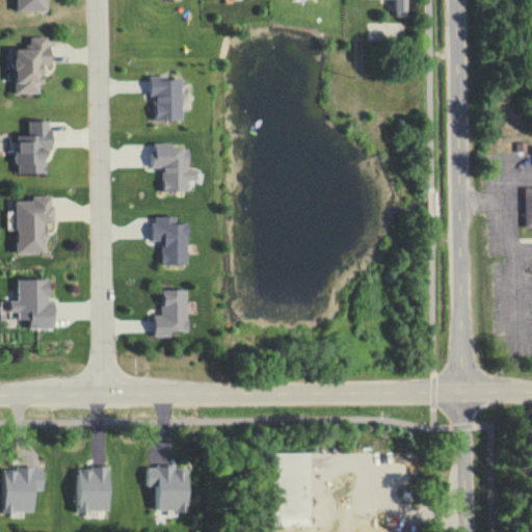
[(15,0),(16,11),(49,10),(48,0),(15,0)]
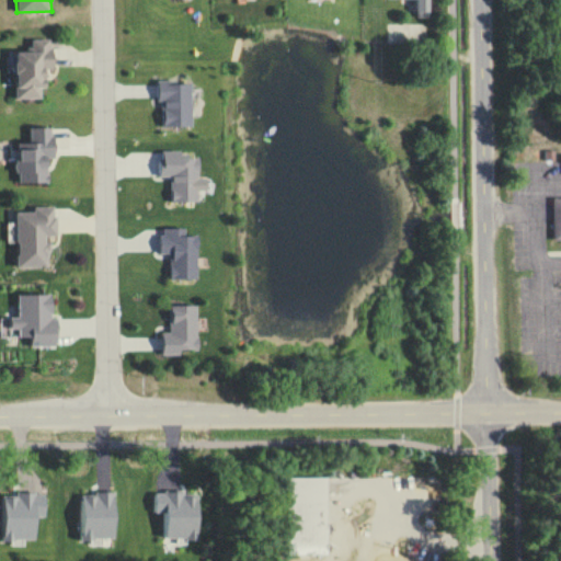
[(416,0),(416,18),(431,18),(431,0),(416,0)]
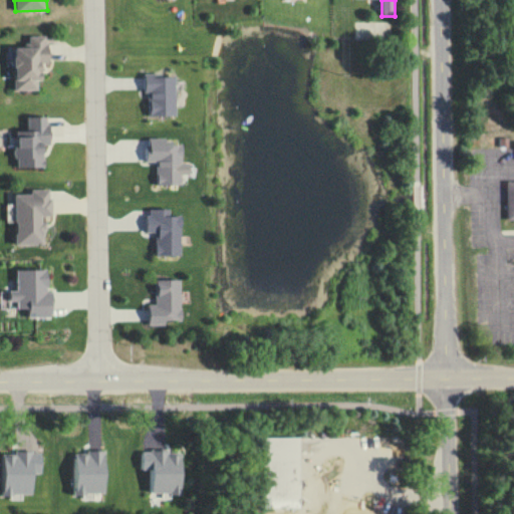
[(38,91),(38,80),(43,80),(43,63),(48,63),(48,36),(29,36),(29,46),(16,46),(15,90),(38,91)]
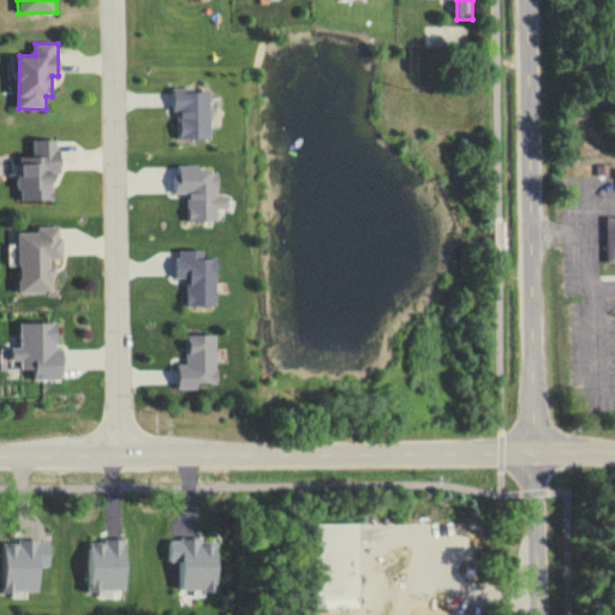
[(178,138),(210,138),(210,89),(171,90),(171,111),(177,111),(178,138)]
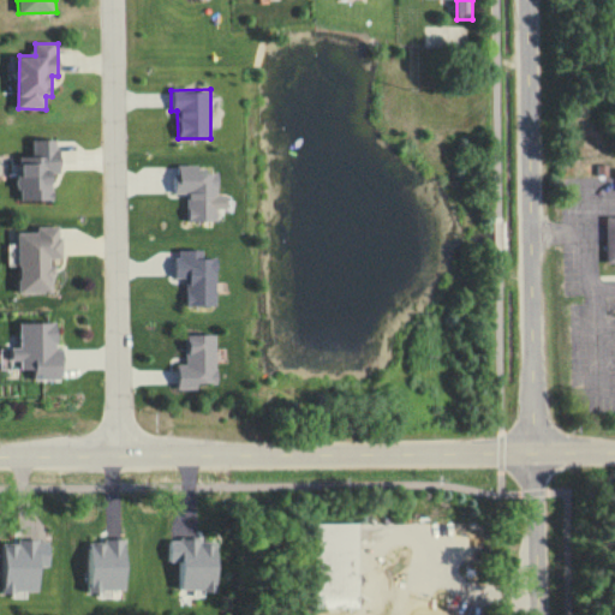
[(19,201),(53,201),(52,172),(60,172),(59,139),(33,141),(34,156),(18,157),(19,201)]
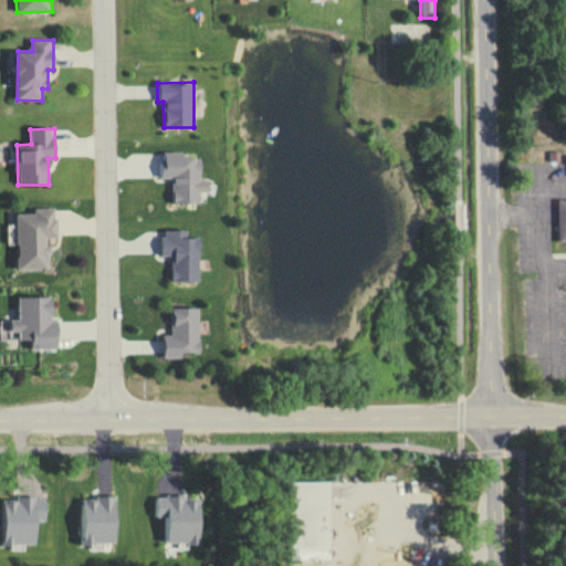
[(199,203),(199,192),(209,192),(209,180),(201,180),(201,159),(182,159),(182,153),(161,153),(161,179),(173,178),(173,203),(199,203)]
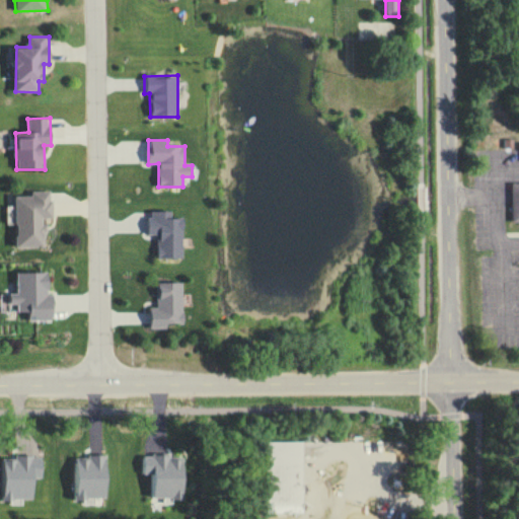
[(51,218),(51,192),(30,192),(30,196),(15,197),(15,247),(44,246),(44,218),(51,218)]
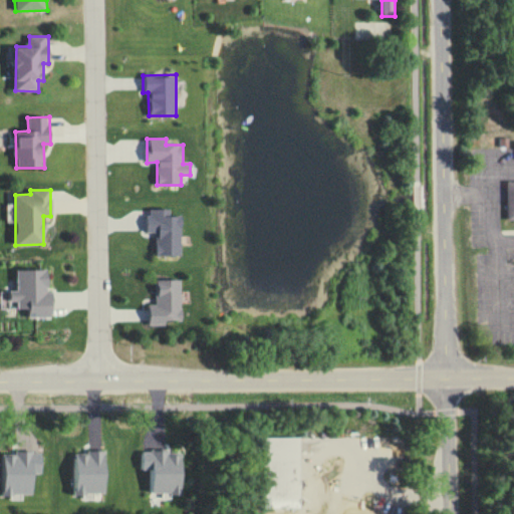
[(170,209),(147,210),(148,233),(155,233),(156,256),(181,256),(181,216),(170,216),(170,209)]
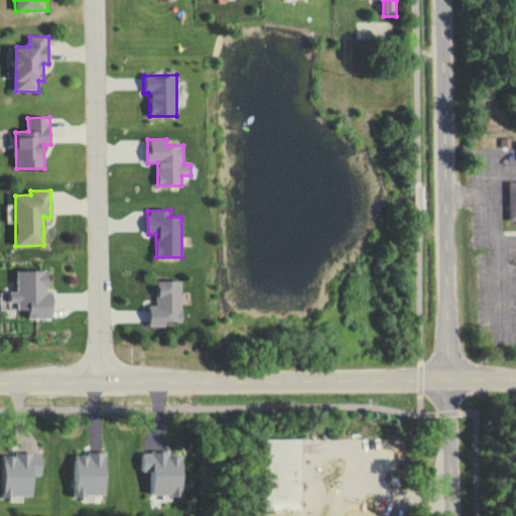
[(16,271),(17,291),(10,291),(11,302),(17,302),(18,310),(25,310),(26,319),(53,318),(52,293),(48,293),(47,271),(16,271)]
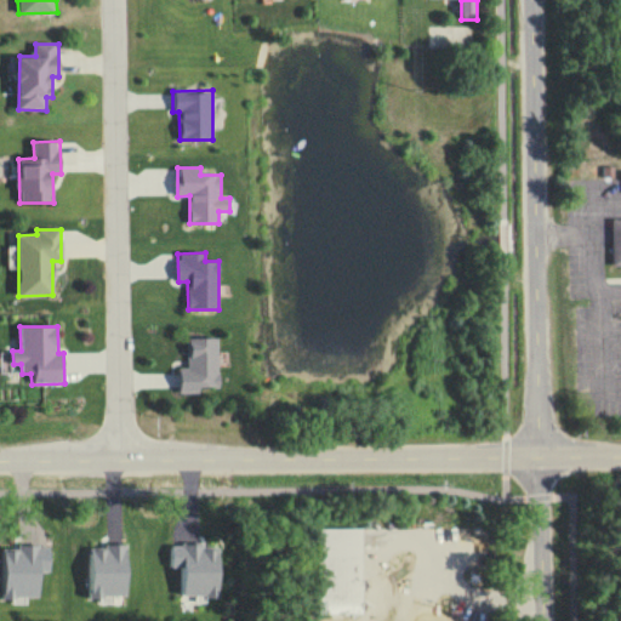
[(218,337),(187,339),(188,368),(177,369),(178,393),(201,393),(200,388),(220,387),(218,337)]
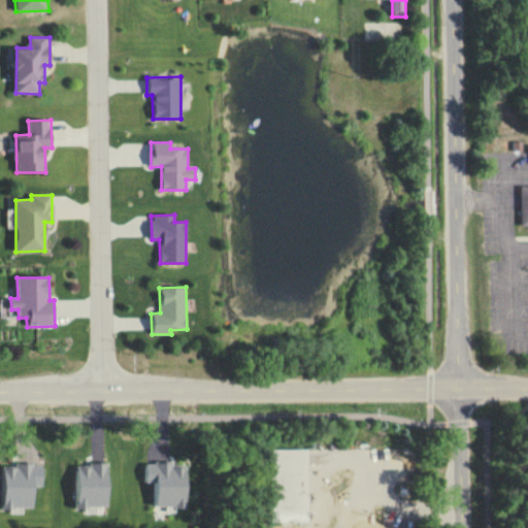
[(308,450),(273,450),(273,492),(283,492),(283,481),(303,481),(303,491),(308,491),(308,450)]
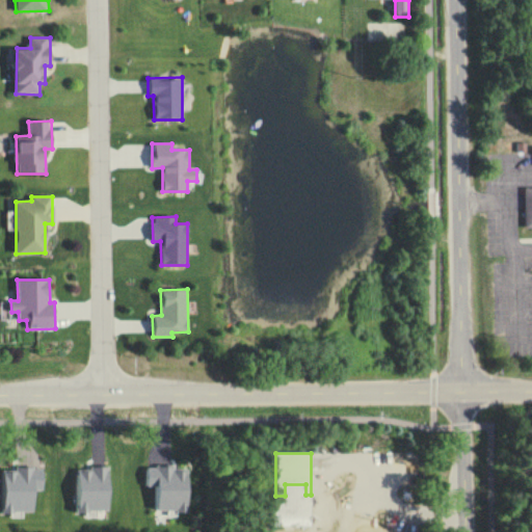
[(189,511),(190,470),(175,470),(175,468),(144,467),(144,486),(154,486),(154,510),(189,511)]
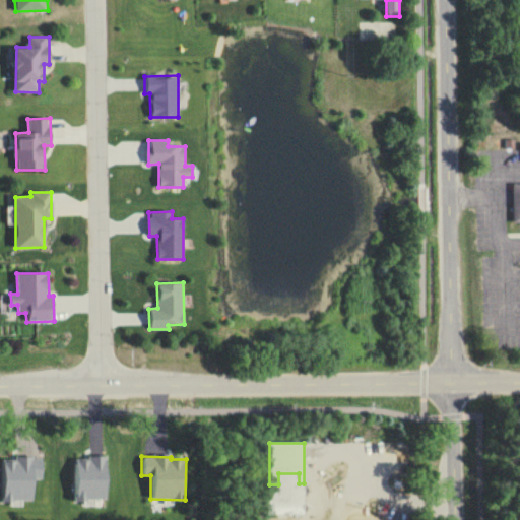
[(34,501),(35,478),(42,478),(43,459),(1,457),(0,489),(0,503),(21,505),(21,500),(34,501)]
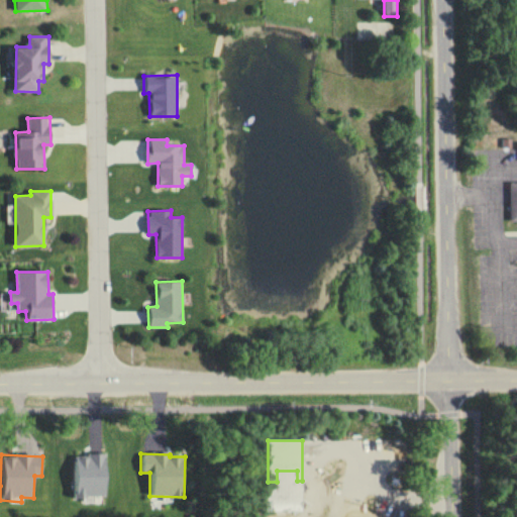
[(106,498),(107,455),(73,455),(73,498),(106,498)]
